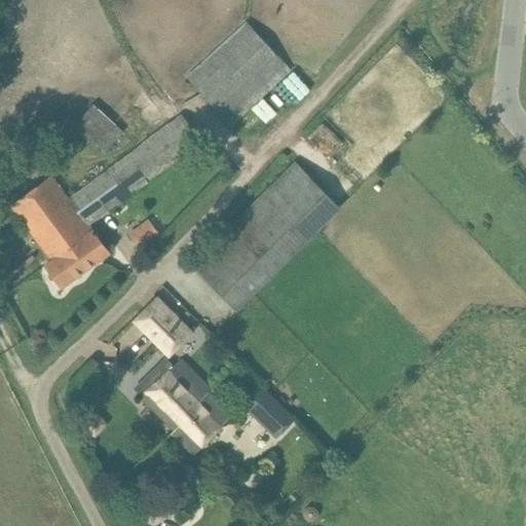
[(290,70),(247,23),(186,77),(225,119),(230,115),(235,120),(290,70)]
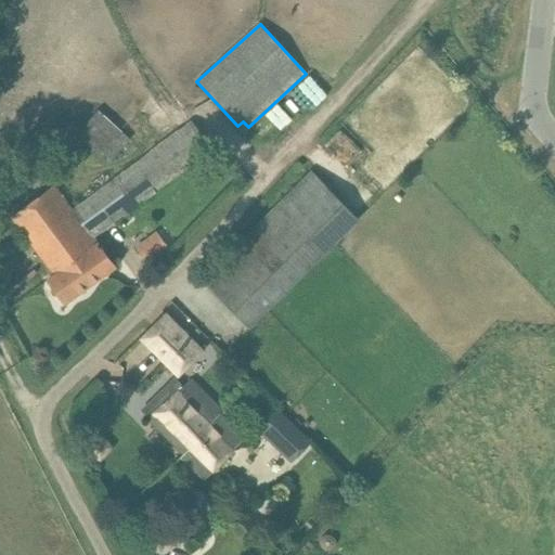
[(107,163),(131,139),(100,110),(80,131),(72,124),(49,147),(67,165),(88,144),(107,163)]
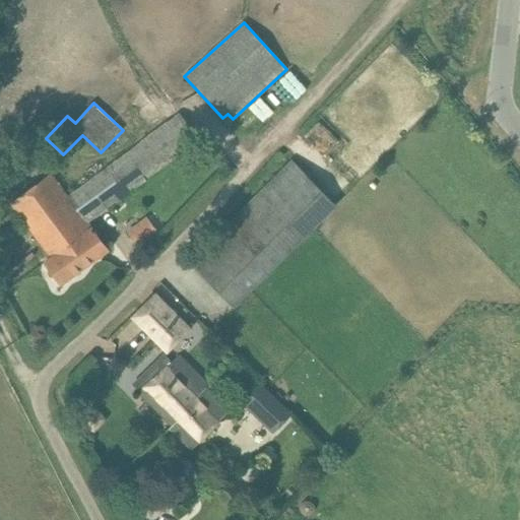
[(107,249),(92,229),(87,222),(98,214),(199,140),(180,114),(107,167),(68,195),(64,189),(52,172),(10,202),(51,258),(45,262),(60,283),(107,249)]
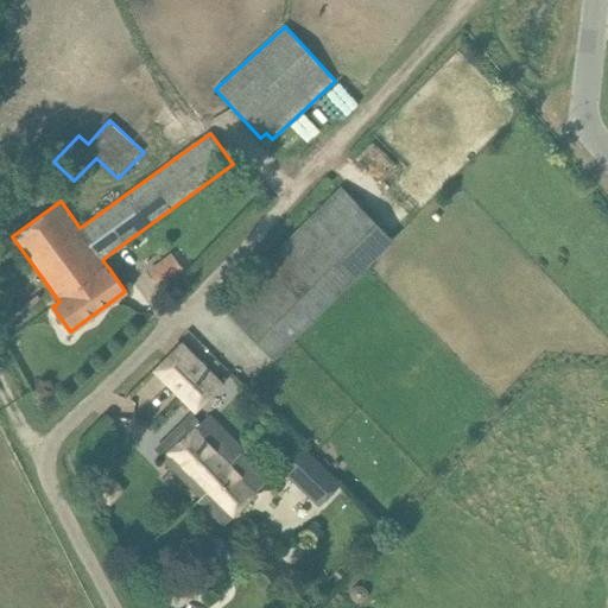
[(393,239),(358,204),(341,188),(222,305),(273,358),(393,239)]
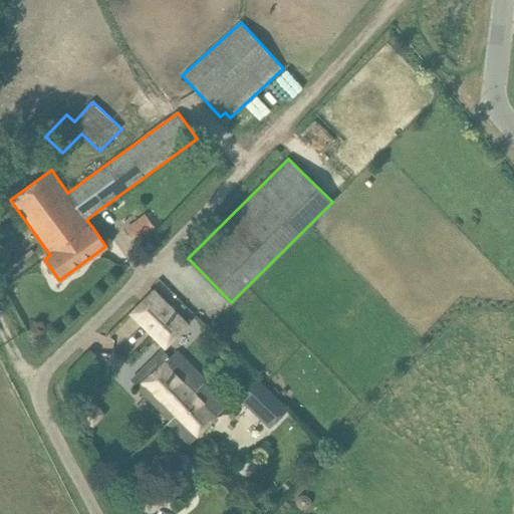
[(146,215),(125,230),(137,244),(156,229),(146,215)]
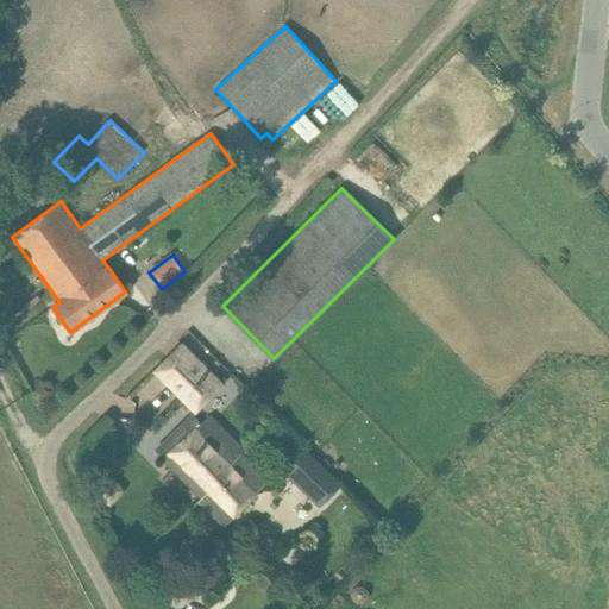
[(223,384),(183,345),(157,372),(196,412),(223,384)]
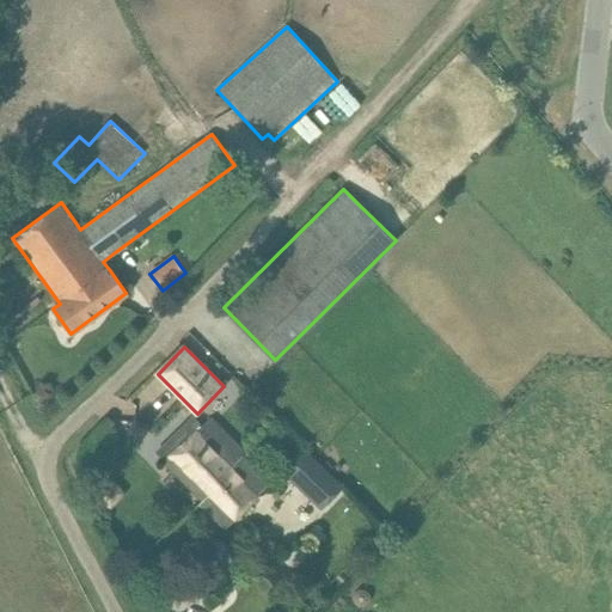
[(191,416),(154,452),(202,500),(214,487),(210,483),(244,451),(212,418),(202,426),(191,416)]
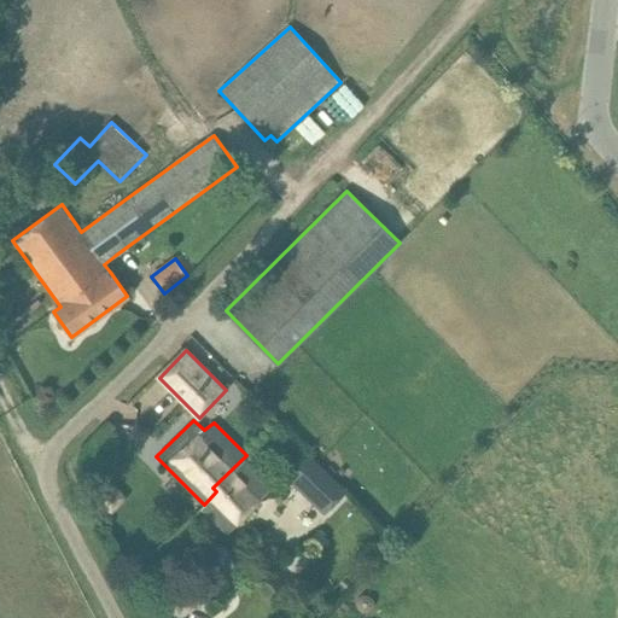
[(336,481),(305,452),(283,474),(313,503),(336,481)]
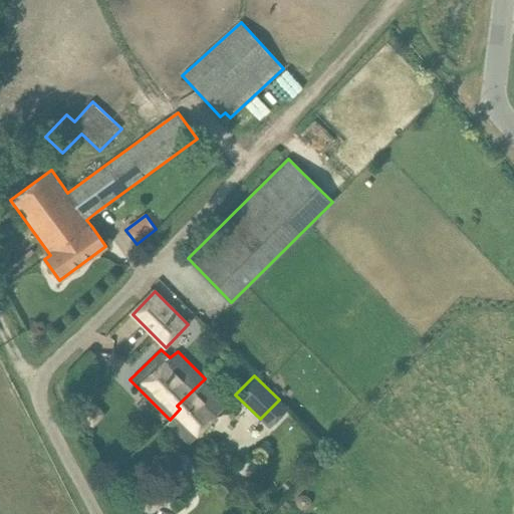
[(170,420),(168,422),(190,444),(226,407),(203,383),(206,380),(205,378),(177,406),(180,409),(170,420)]
